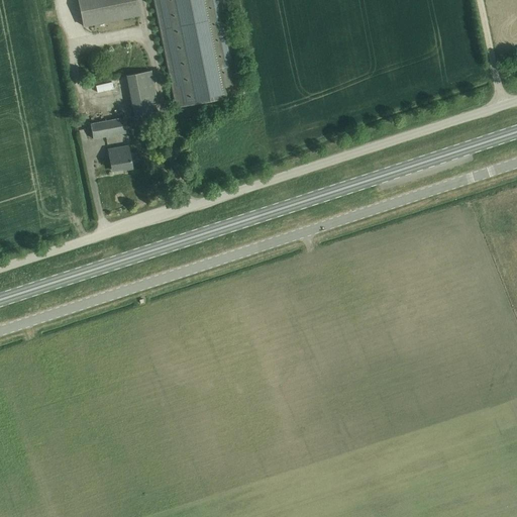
[(136,0),(79,0),(84,27),(139,16),(136,0)]
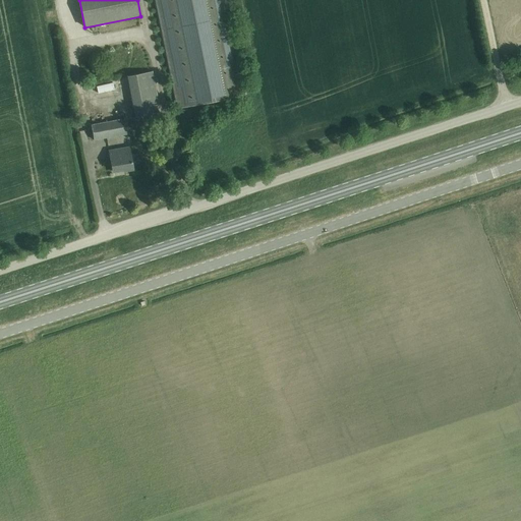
[(154,0),(176,109),(246,95),(226,0),(154,0)]
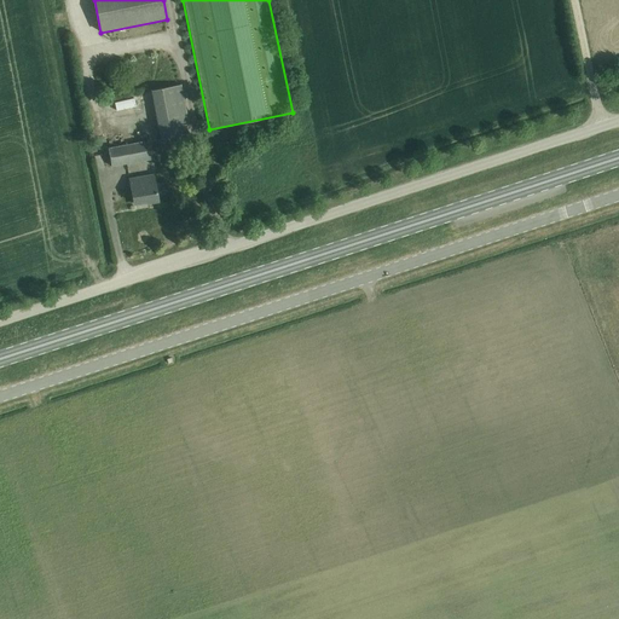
[(180,85),(151,91),(161,139),(190,133),(180,85)]
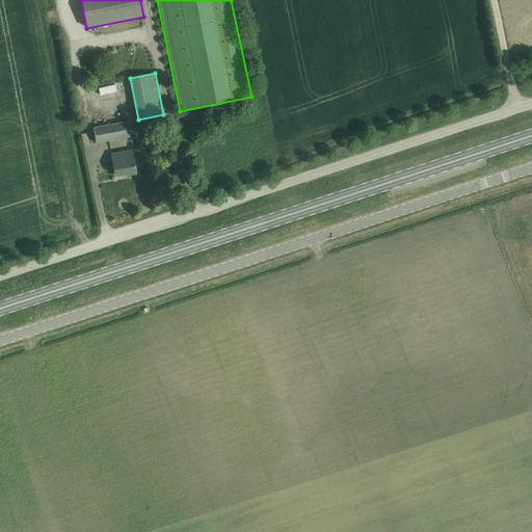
[(127,122),(92,128),(96,142),(130,137),(127,122)]
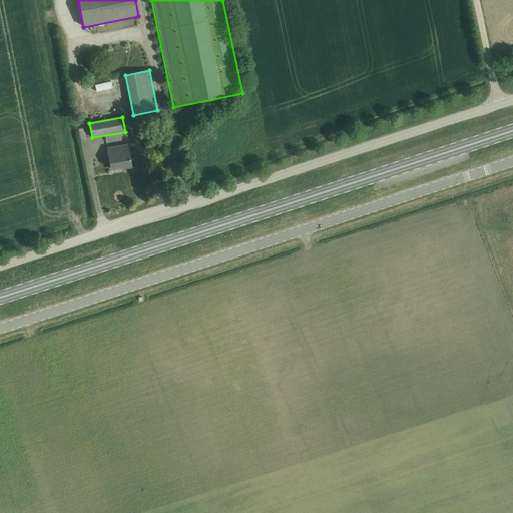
[(122,166),(122,168),(131,166),(130,161),(136,159),(135,151),(128,152),(127,145),(107,148),(110,168),(122,166)]
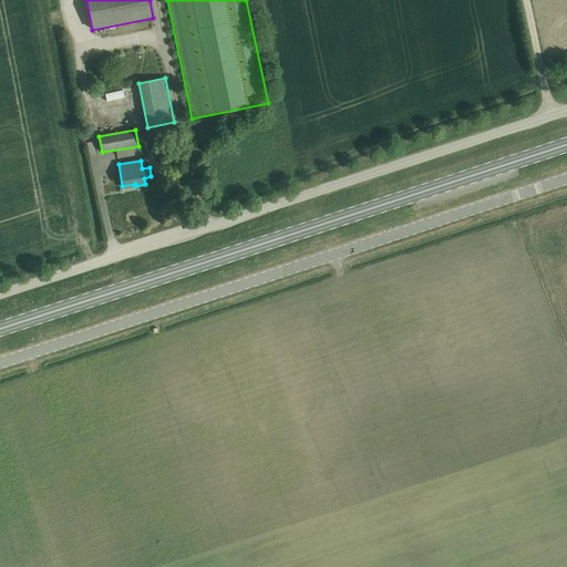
All buildings are outlined.
